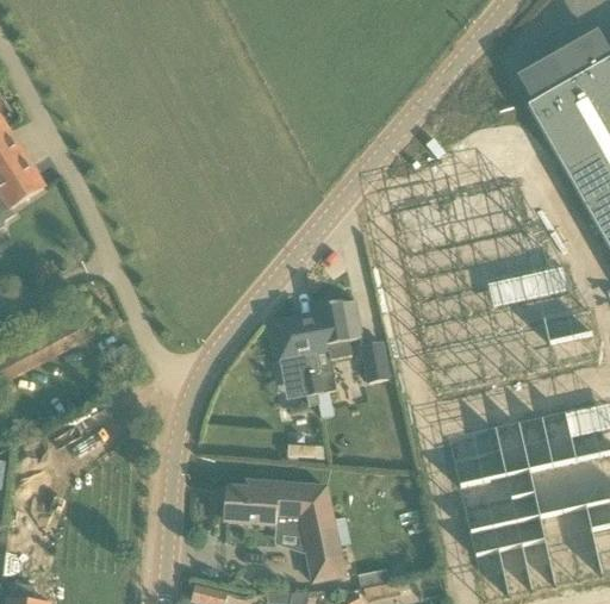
[(609,246),(609,55),(607,57),(593,33),(556,55),(560,61),(545,69),(541,63),(522,74),(535,98),(528,103),(609,246)]
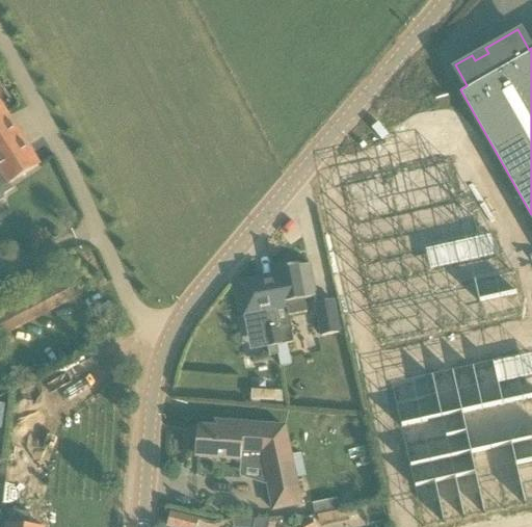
[(0,116),(8,112),(0,98),(0,116)]
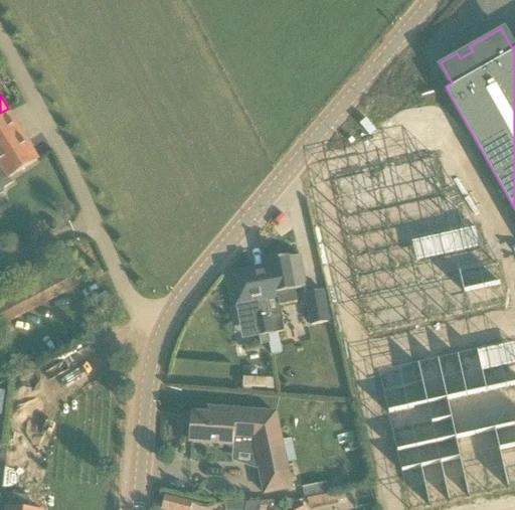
[(8,109),(0,113),(0,189),(2,188),(2,184),(3,184),(11,178),(8,174),(38,155),(8,109)]
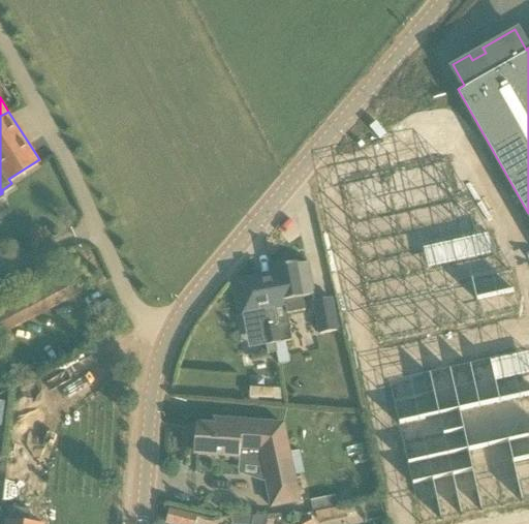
[(445,154),(343,177),(380,339),(520,307),(510,267),(498,270),(489,229),(475,232),(467,191),(455,194),(445,154)]
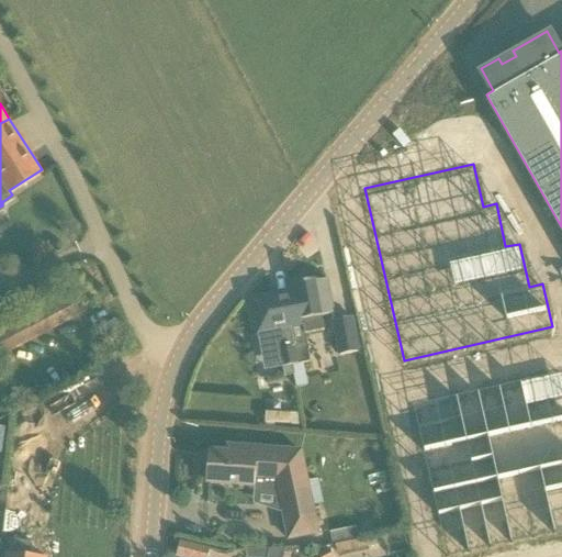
[(322,311),(334,309),(327,276),(321,277),(319,275),(290,280),(291,288),(292,288),(295,307),(288,308),(291,323),(304,321),(306,329),(324,325),(322,311)]
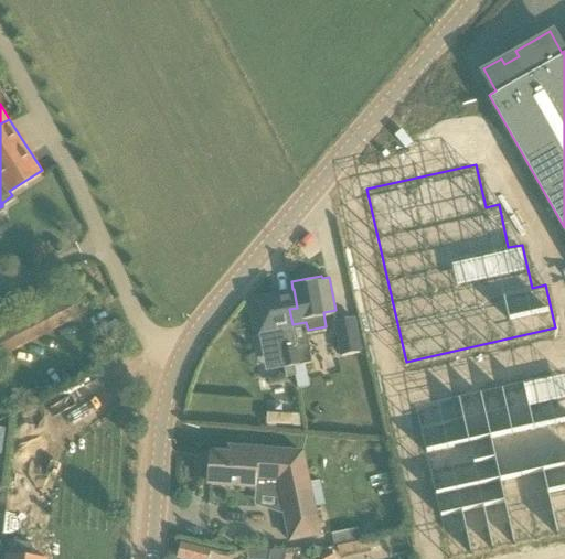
[(65,287),(45,298),(0,321),(0,353),(77,311),(65,287)]
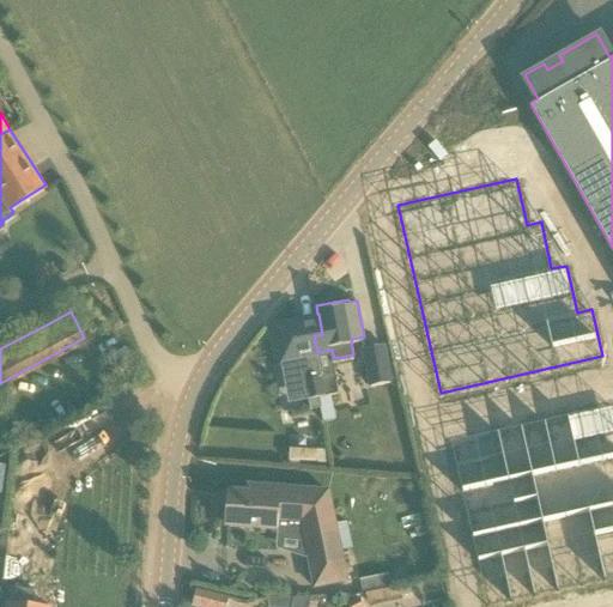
[(319,314),(317,314),(274,322),(281,358),(317,352),(314,335),(322,334),(319,314)]
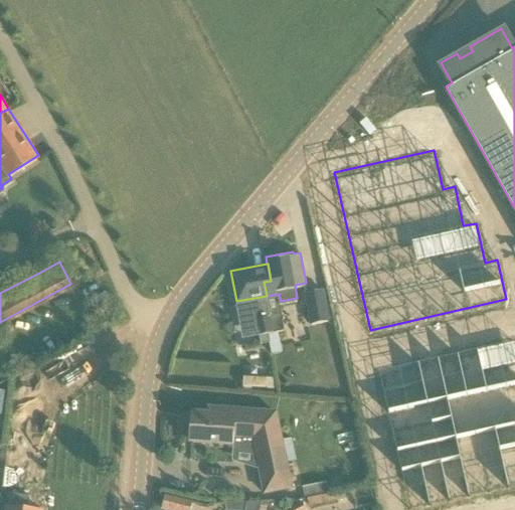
[(323,288),(304,291),(309,322),(329,319),(323,288)]
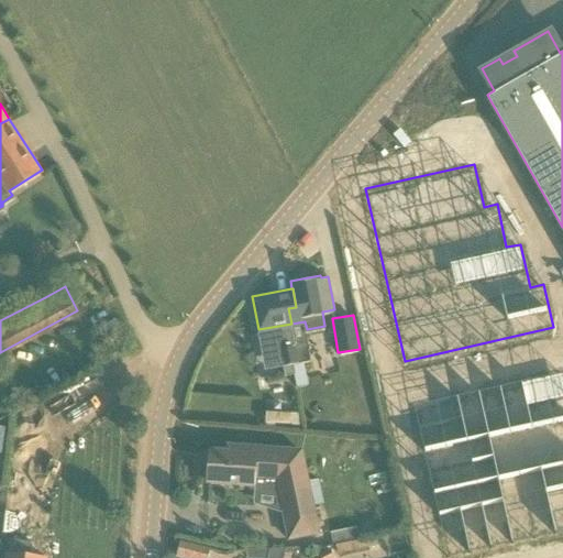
[(279,346),(283,363),(298,360),(295,342),(279,346)]
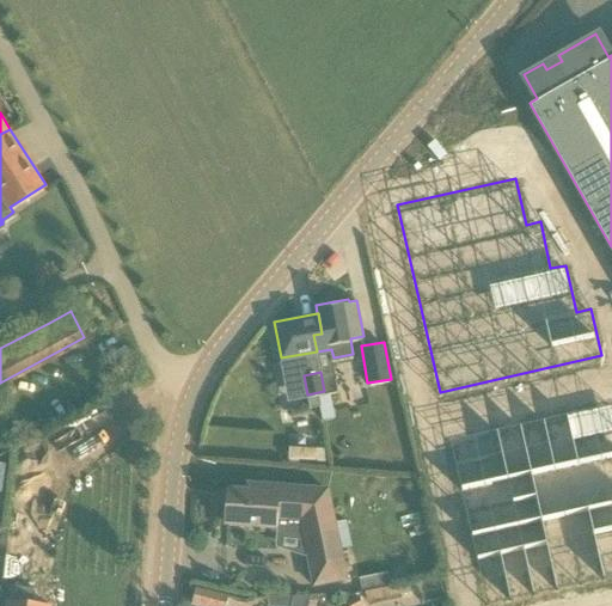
[(611,403),(451,440),(488,604),(611,575),(611,403)]
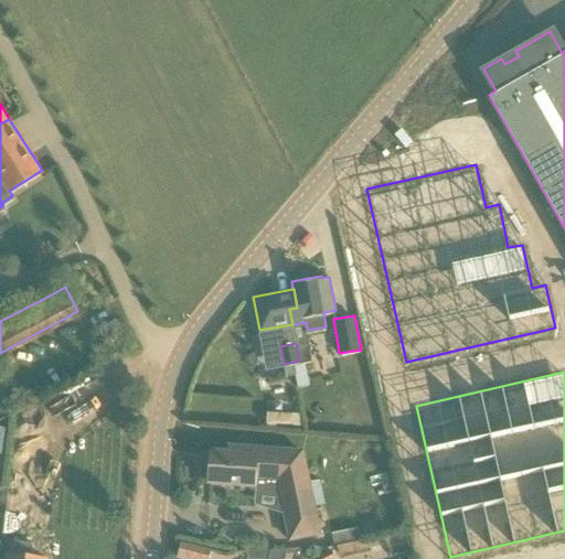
[(209,481),(231,483),(256,485),(256,483),(279,485),(290,538),(320,531),(302,449),(227,442),(227,449),(212,448),(209,481)]
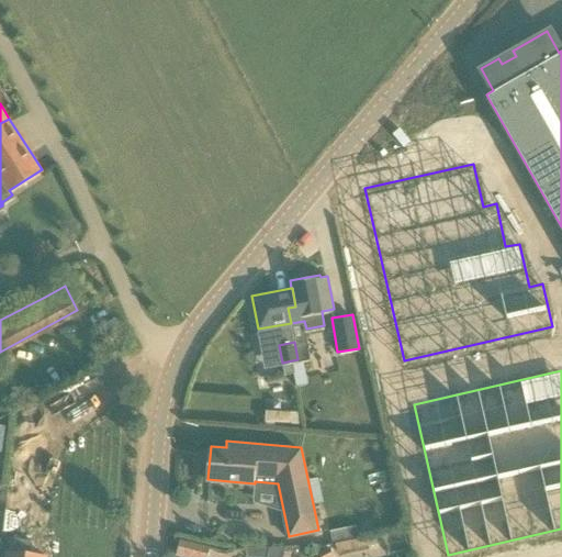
[(171,550),(191,556),(201,556),(205,544),(176,534),(171,550)]
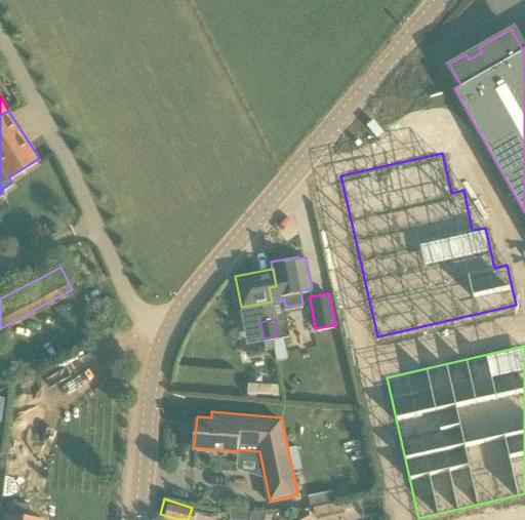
[(307,507),(292,514),(295,519),(311,519),(313,519),(307,507)]
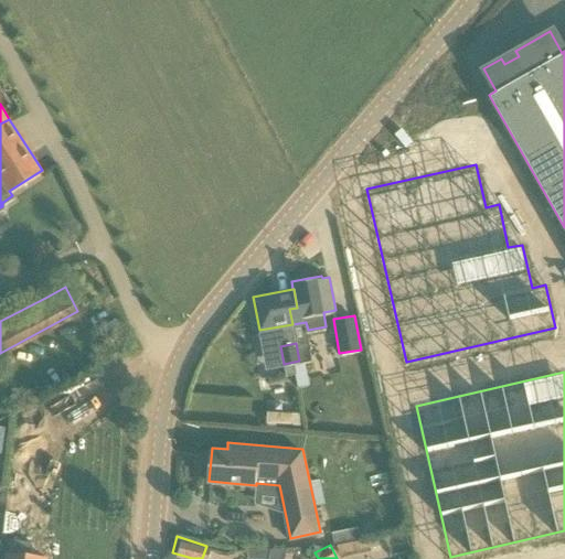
[(284,558),(287,546),(247,547),(247,556),(268,556),(267,558),(284,558)]
